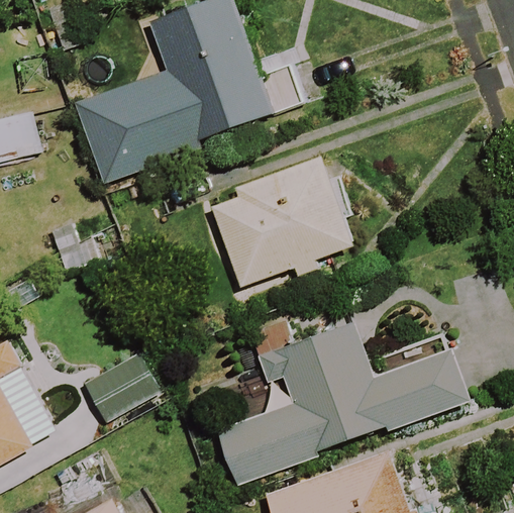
[(261,69),(234,0),(201,0),(151,18),(168,64),(76,96),(104,175),(319,99),(303,54),(261,69)]
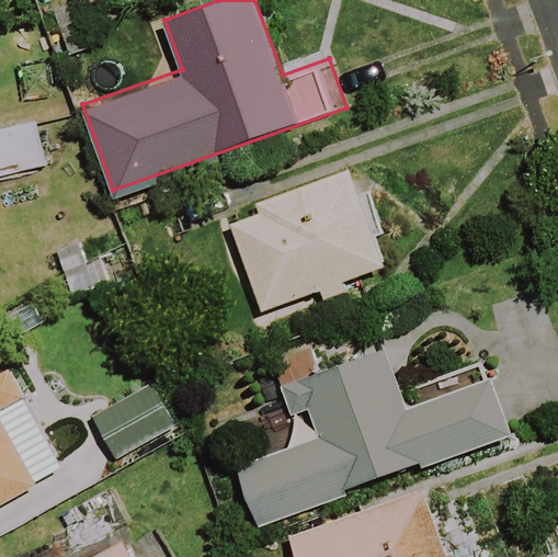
[(0,177),(43,167),(32,121),(0,128),(0,177)]
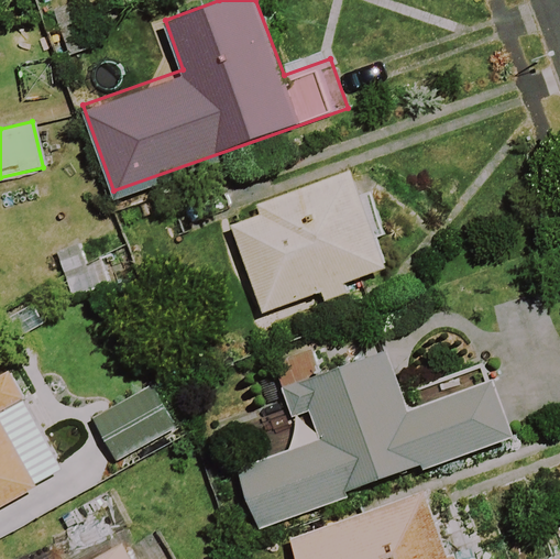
[(386,271),(352,167),(254,199),(259,212),(230,221),(260,313),(317,294),(320,304),(348,294),(344,284),(386,271)]
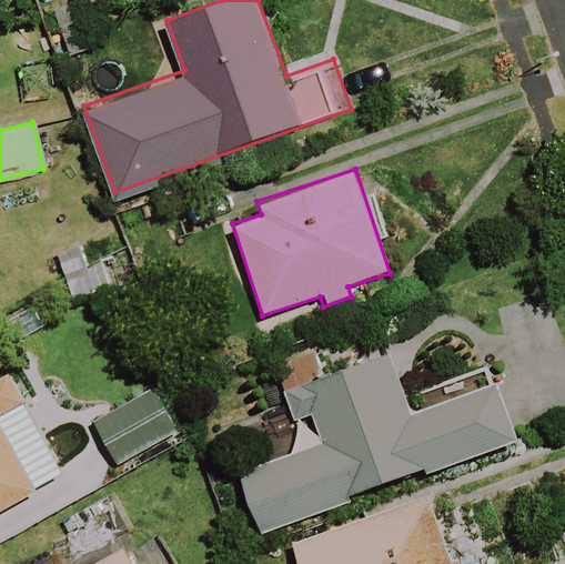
[(238,475),(261,534),(473,456),(485,490),(535,471),(498,378),(415,411),(392,355),(321,384),(309,353),(273,366),(293,418),(308,412),(320,443),(238,475)]
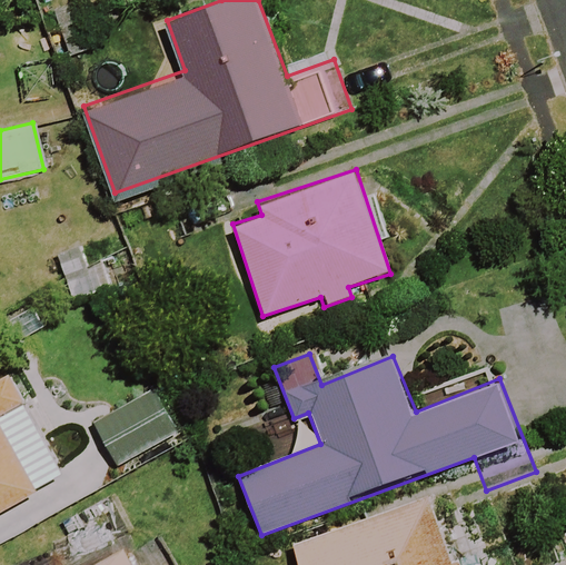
[(0,511),(33,494),(0,429),(0,511)]
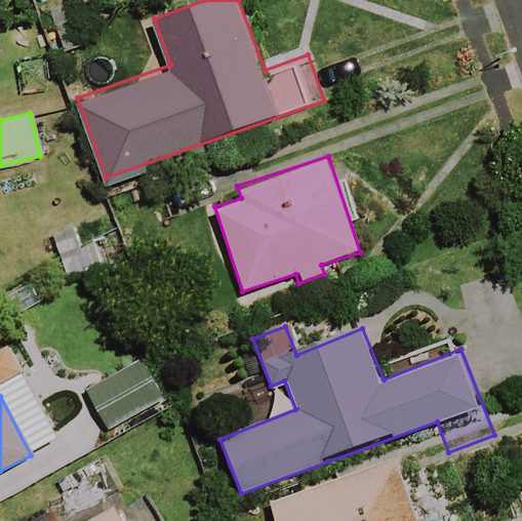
[(419,520),(396,456),(269,503),(275,520),(419,520)]
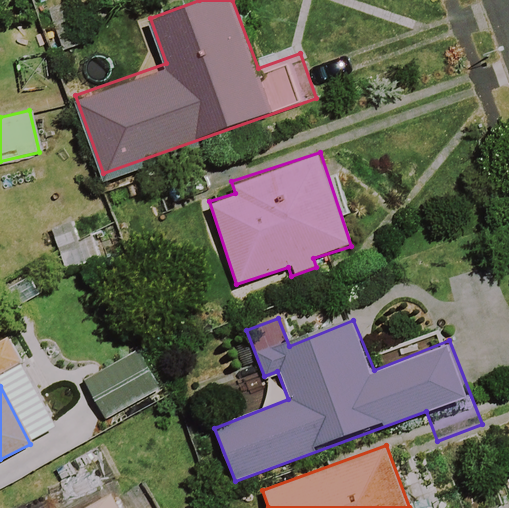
[(117,507),(111,496),(88,507),(117,507)]
